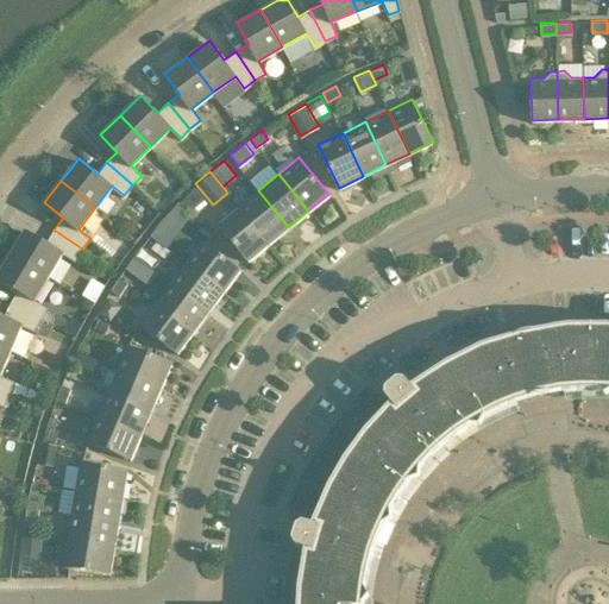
[(238,207),(269,243),(288,227),(258,190),(238,207)]
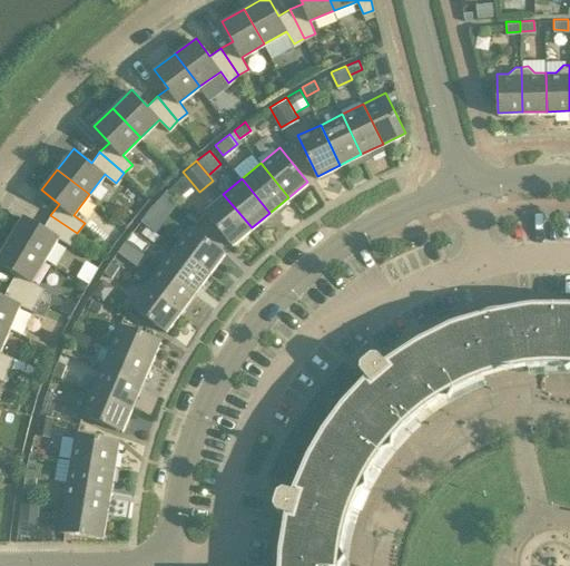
[(151,195),(158,187),(151,182),(145,189),(151,195)]
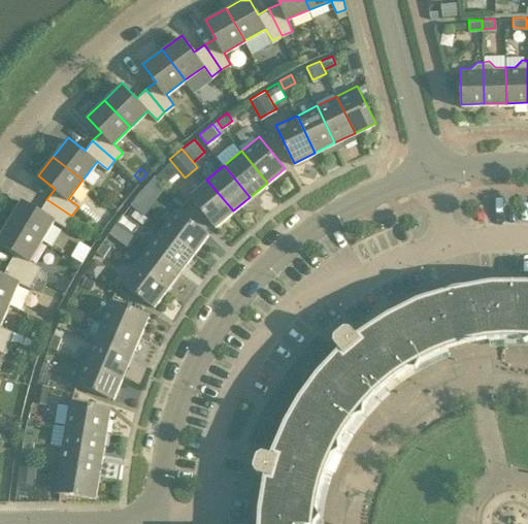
[(189,194),(216,226),(233,210),(206,179),(189,194)]
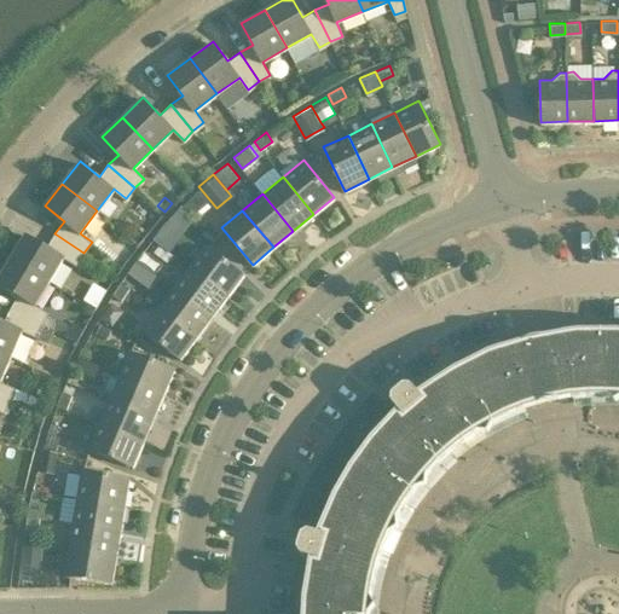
[(171,233),(162,226),(152,237),(161,244),(171,233)]
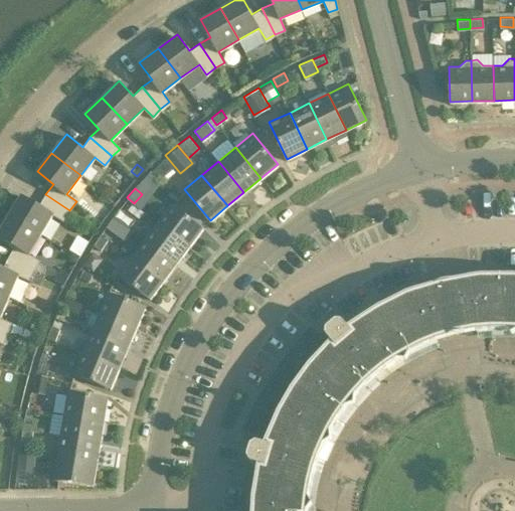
[(52,213),(63,219),(69,210),(45,194),(39,204),(21,194),(9,214),(41,233),(52,213)]
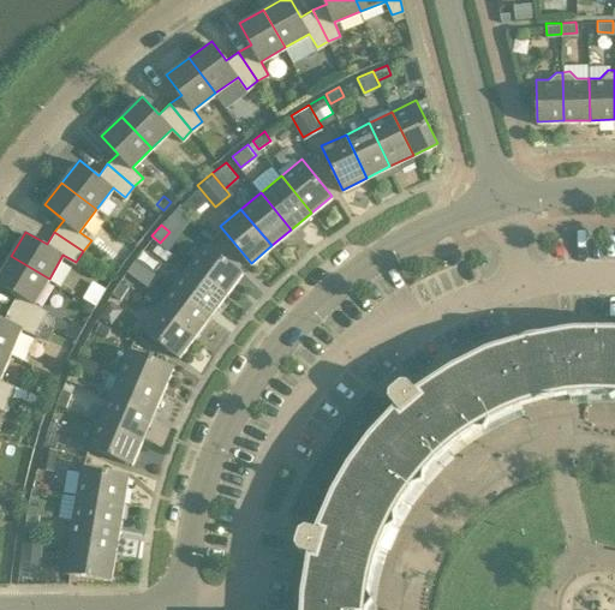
[(243,271),(204,243),(187,264),(226,293),(243,271)]
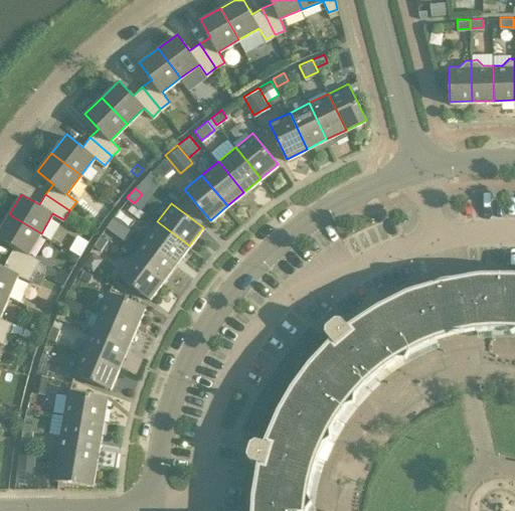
[(122,208),(116,217),(124,223),(128,218),(127,212),(122,208)]
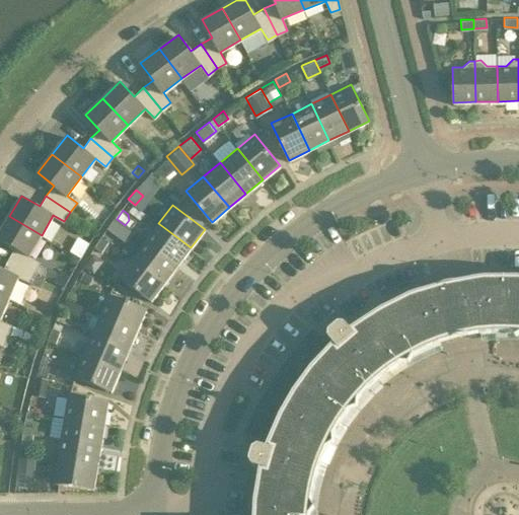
[(0,231),(0,237),(15,247),(8,258),(34,271),(41,262),(29,254),(42,235),(9,216),(0,231)]
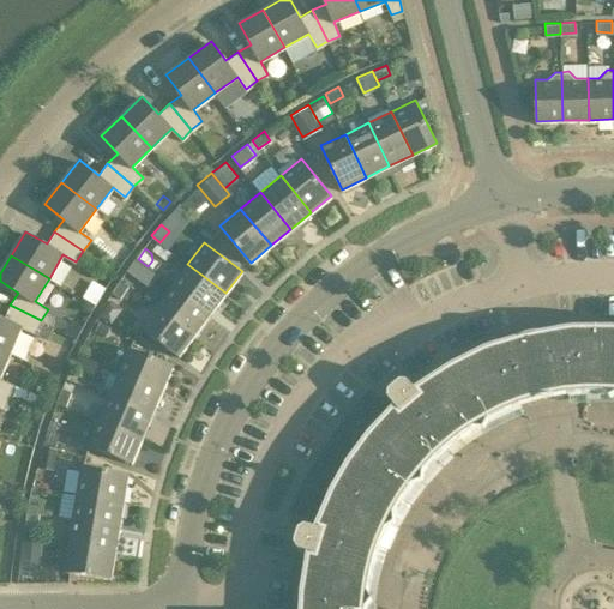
[(172,284),(210,313),(226,293),(187,264),(172,284)]
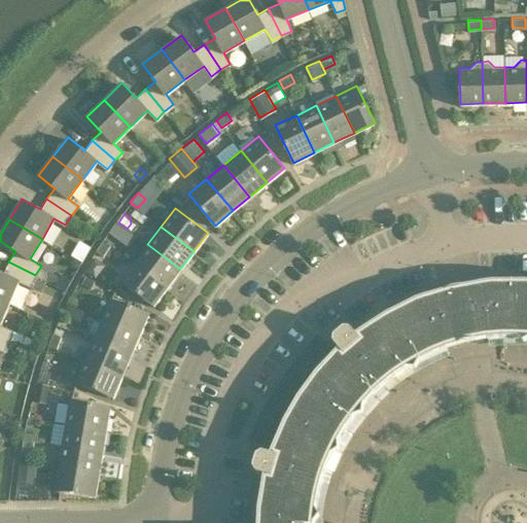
[(96,249),(103,254),(110,244),(103,238),(96,249)]
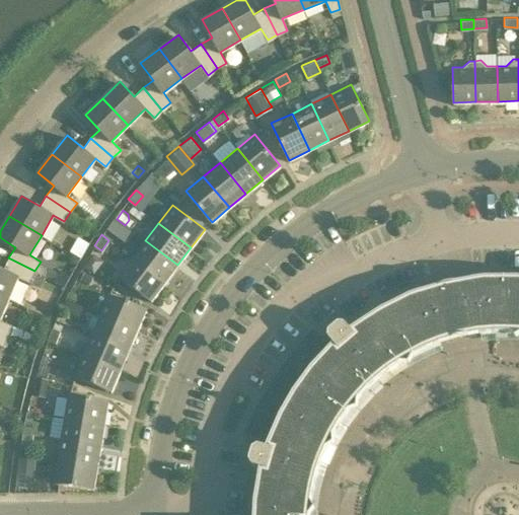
[(132,258),(164,282),(177,265),(145,240),(132,258)]
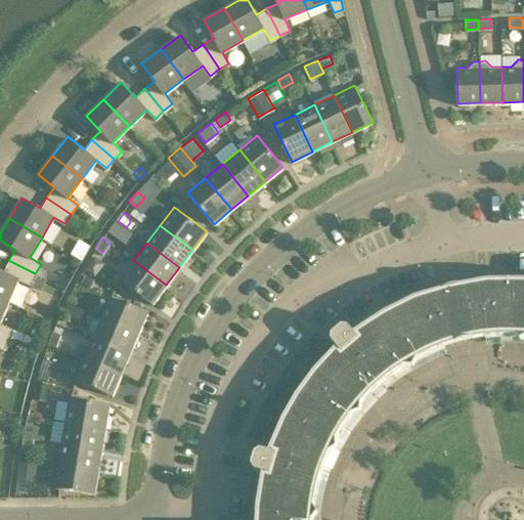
[(3,271),(0,269),(0,296),(9,300),(18,278),(31,284),(35,273),(8,260),(3,271)]
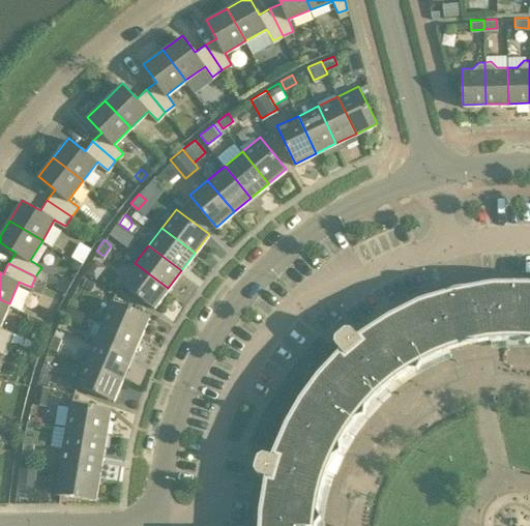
[(121,282),(154,307),(168,288),(135,263),(121,282)]
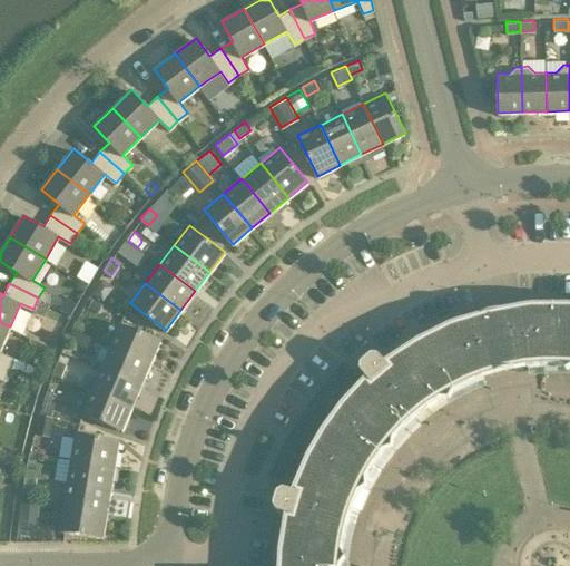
[(92,296),(87,305),(96,311),(101,301),(92,296)]
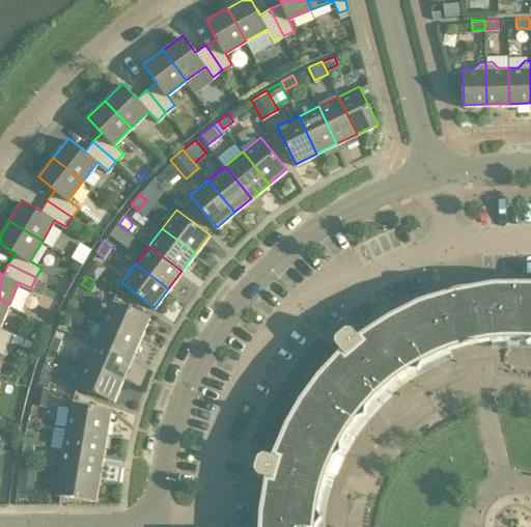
[(530,282),(503,282),(485,284),(457,289),(429,298),(414,304),(388,317),(359,336),(354,330),(347,330),(337,338),(336,344),(342,351),(338,355),(320,336),(299,360),(280,386),(263,413),(251,443),(275,451),(273,456),(264,454),(259,458),(256,471),(258,475),(267,478),(261,511),(259,526),(316,526),(317,519),(320,497),(325,483),(329,471),(337,450),(348,431),(362,413),(376,396),(387,387),(397,379),(416,366),(437,356),(449,351),(470,344),(493,340),(506,339),(529,339),(530,338),(530,282)]
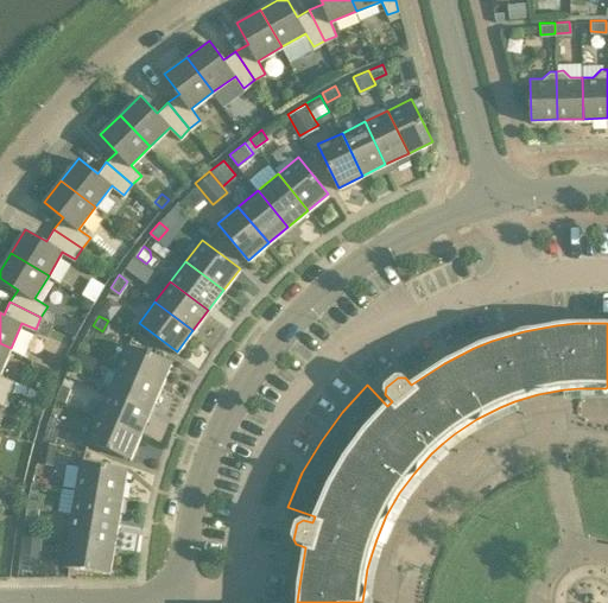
[(0,388),(8,392),(13,380),(0,373),(11,348),(0,343),(0,388)]
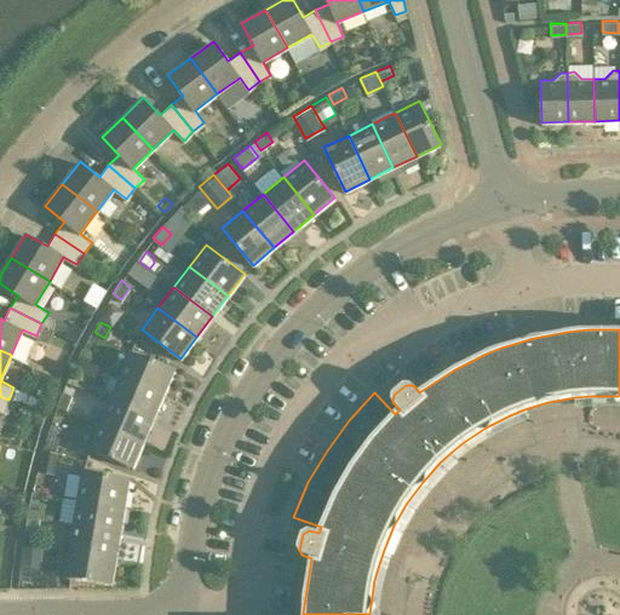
[(174,369),(130,350),(120,375),(164,394),(174,369)]
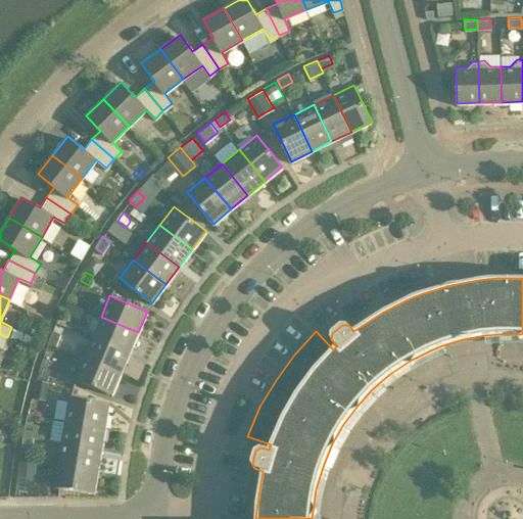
[(69,313),(74,304),(65,300),(61,309),(69,313)]
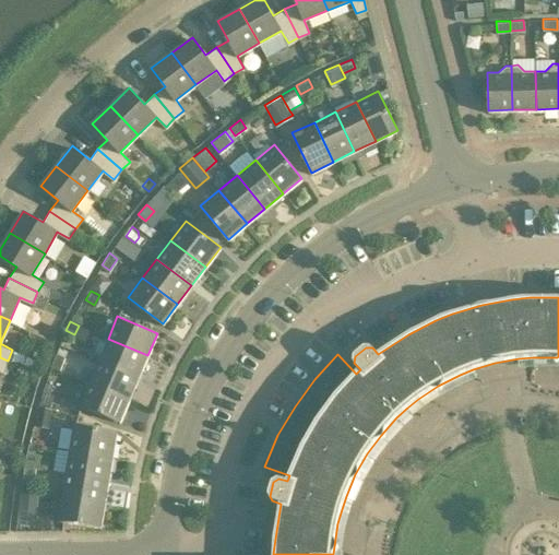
[(98,359),(139,377),(147,355),(108,339),(98,359)]
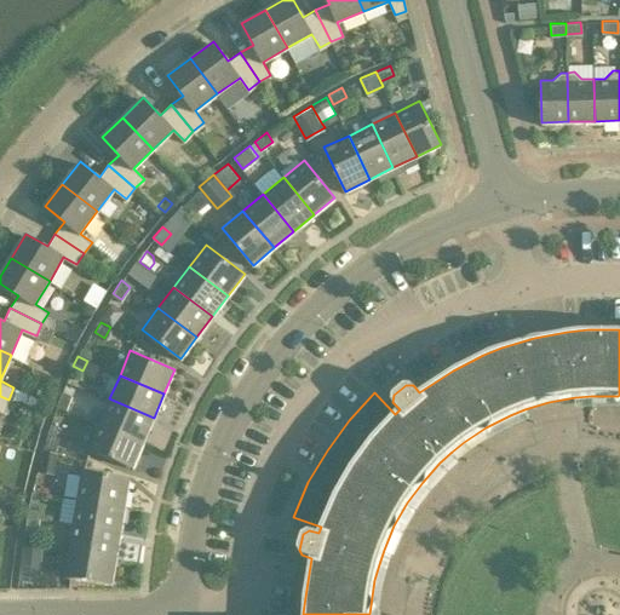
[(72,395),(62,390),(57,404),(67,408),(72,395)]
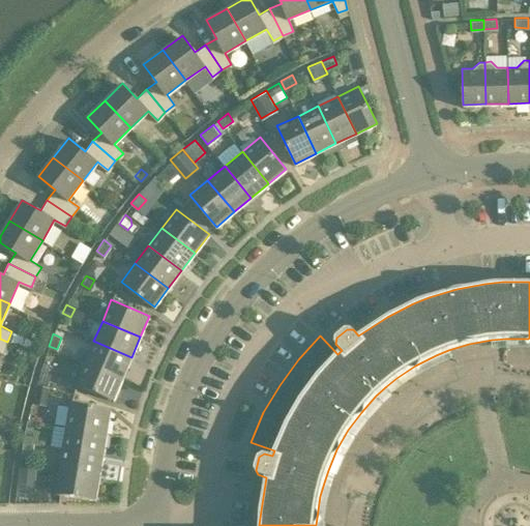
[(85,361),(122,378),(131,357),(93,341),(85,361)]
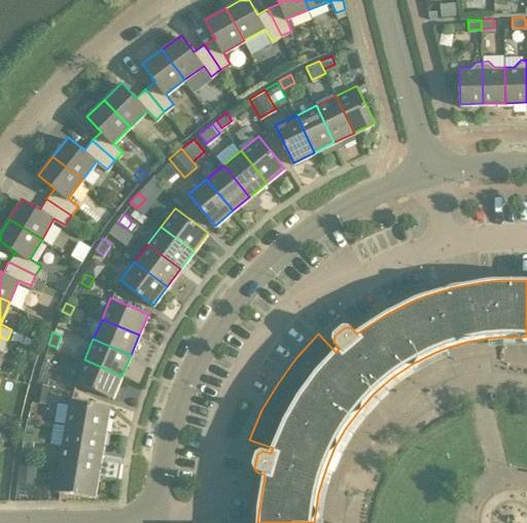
[(75,381),(113,396),(121,376),(84,359),(75,381)]
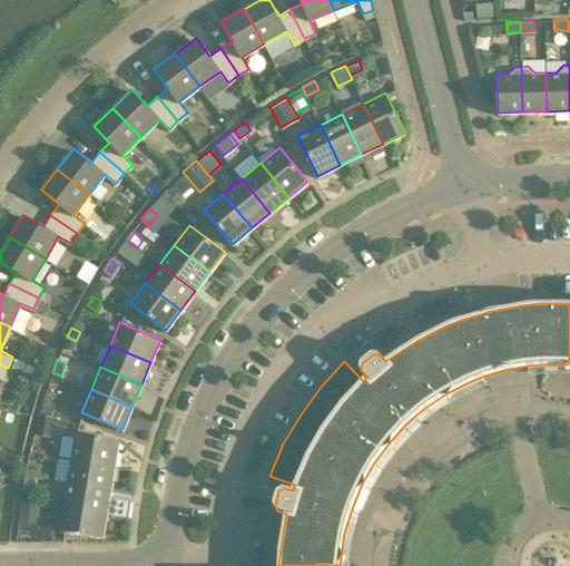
[(41,411),(53,416),(57,402),(45,399),(41,411)]
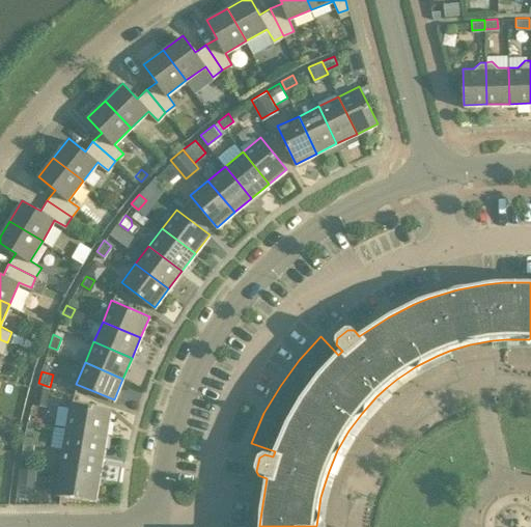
[(37,386),(35,398),(47,400),(50,388),(37,386)]
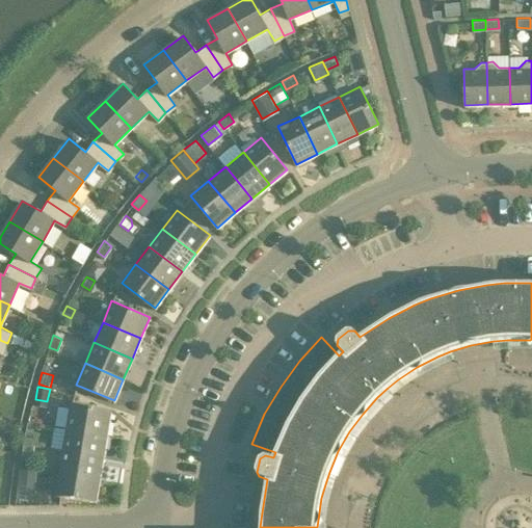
[(111,411),(70,403),(67,426),(107,433),(111,411)]
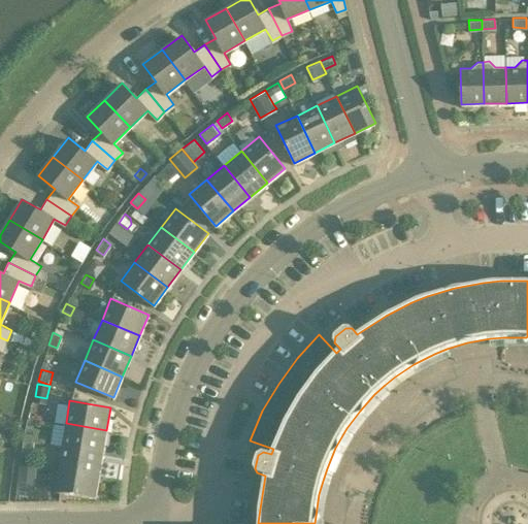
[(62,446),(103,452),(106,430),(66,423),(62,446)]
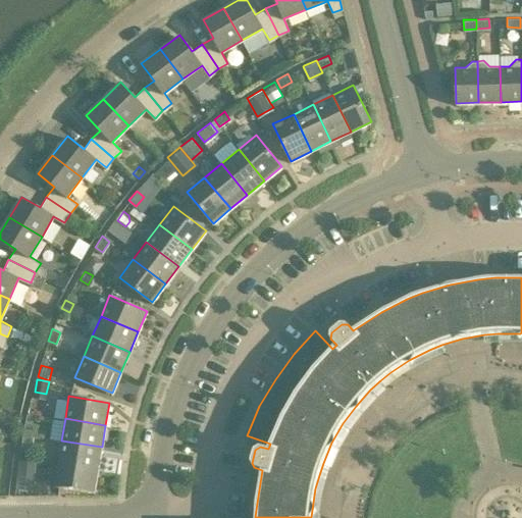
[(36,421),(25,420),(23,434),(33,435),(36,421)]
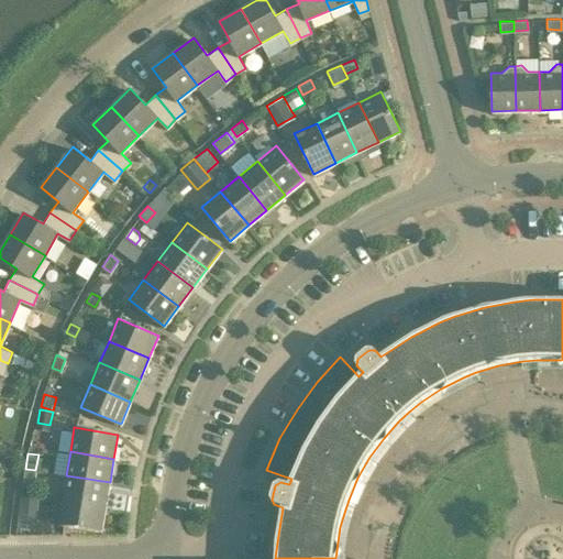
[(23,482),(34,483),(35,470),(25,469),(23,482)]
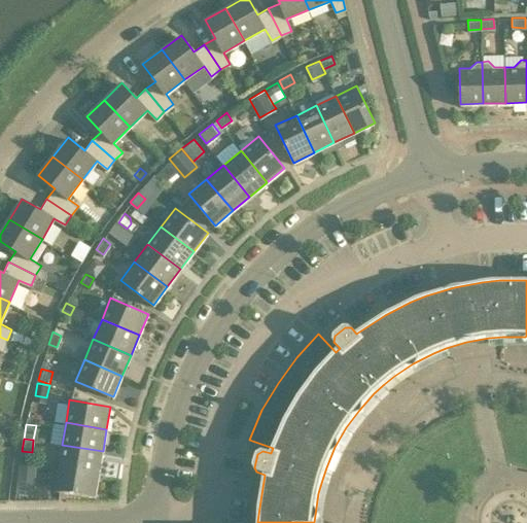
[(59,466),(99,474),(103,451),(62,445),(59,466)]
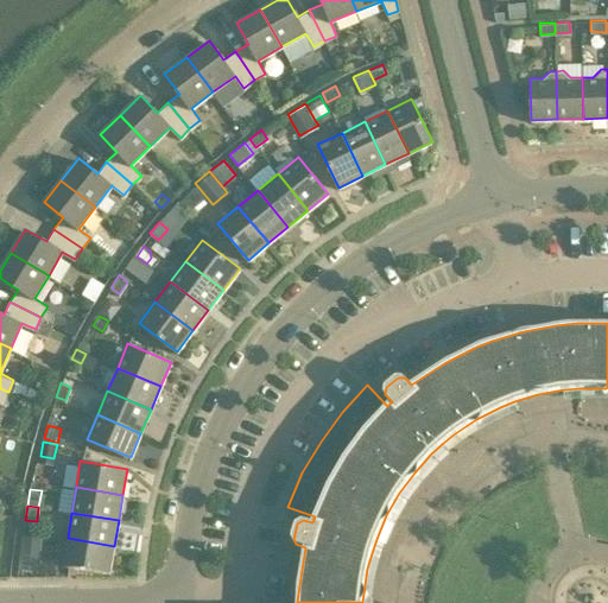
[(21,534),(19,551),(20,551),(42,553),(43,537),(23,534),(21,534)]
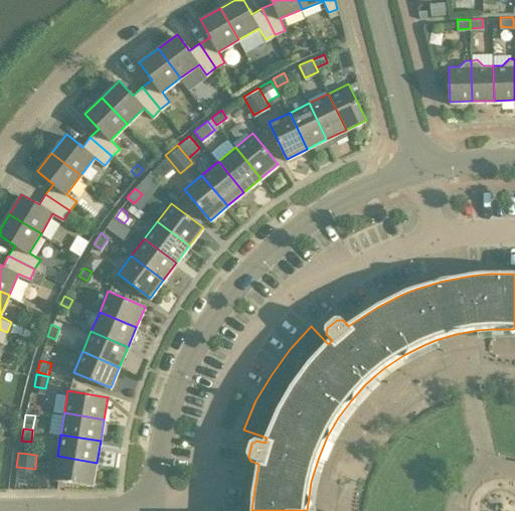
[(53,478),(93,485),(97,463),(57,456),(53,478)]
